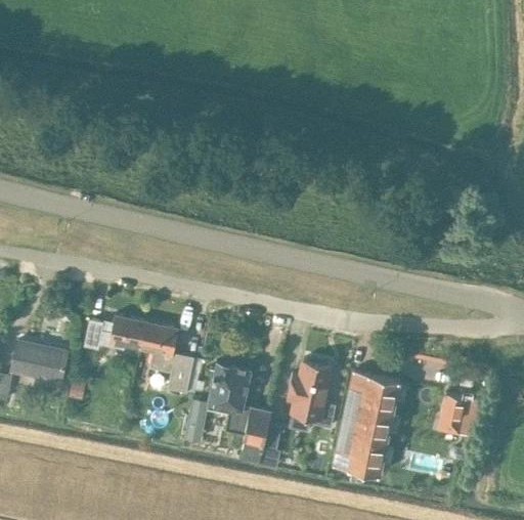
[(88,320),(83,347),(97,350),(98,346),(122,350),(122,347),(140,350),(143,336),(145,323),(114,317),(112,326),(88,320)]
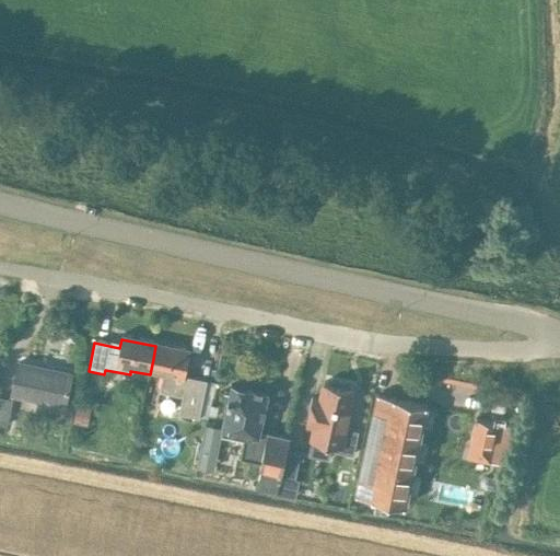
[(153,359),(150,374),(162,377),(159,395),(182,400),(178,417),(184,418),(199,421),(206,423),(207,419),(209,409),(213,385),(207,383),(190,381),(185,380),(190,352),(155,346),(153,359)]
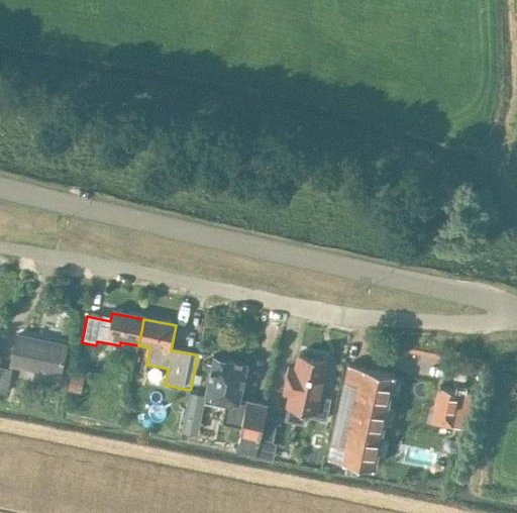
[(60,378),(66,348),(16,338),(10,368),(60,378)]
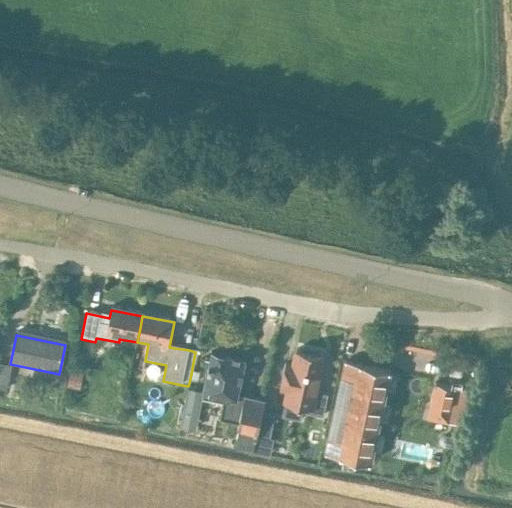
[(283,366),(278,391),(285,392),(282,405),(284,405),(282,418),(299,422),(301,414),(322,418),(327,397),(317,395),(325,359),(292,352),(289,367),(283,366)]
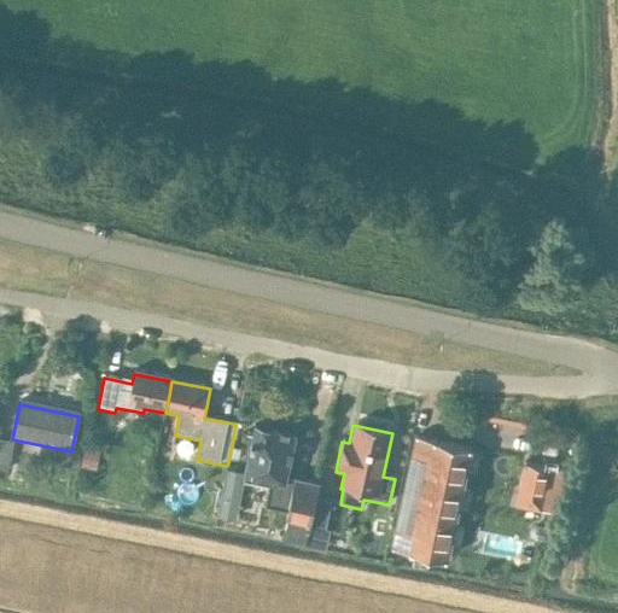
[(243,477),(243,479),(269,484),(277,486),(277,488),(269,486),(264,509),(287,514),(285,526),(281,539),(305,544),(308,532),(318,485),(318,484),(296,479),(295,479),(293,485),(286,484),(297,437),(278,433),(266,431),(254,428),(243,476),(243,477)]
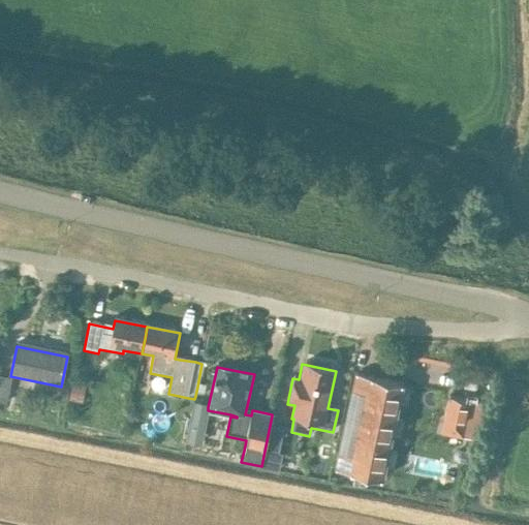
[(343,431),(335,470),(383,481),(404,385),(355,375),(343,431)]
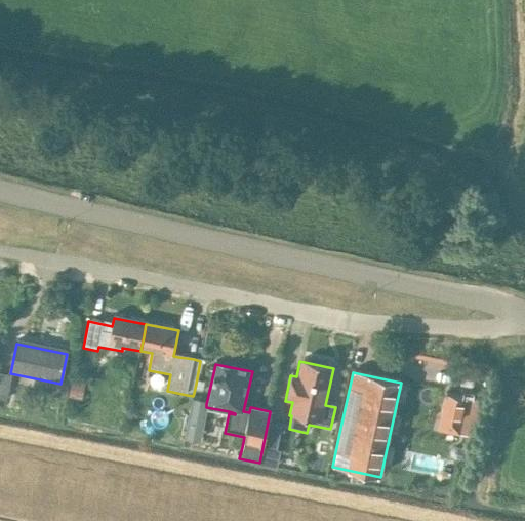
[(0,400),(7,402),(11,377),(0,374),(0,400)]
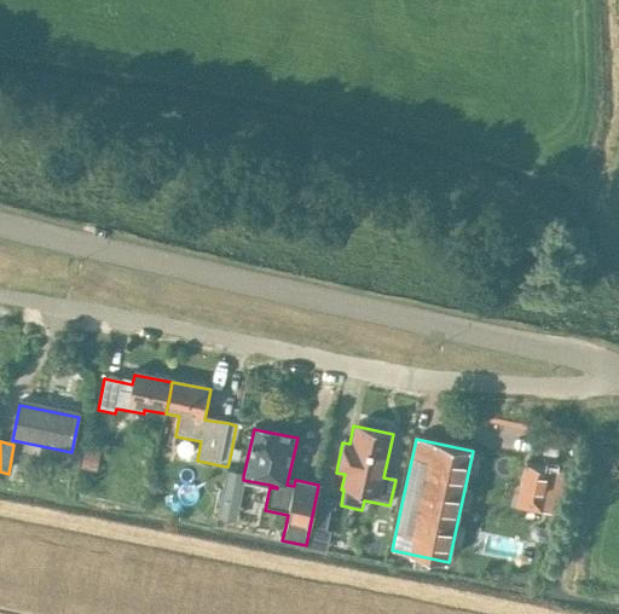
[(84,451),(80,470),(96,474),(100,453),(84,451)]
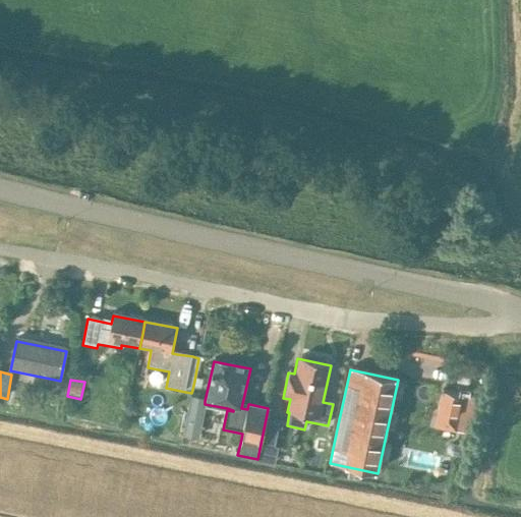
[(442,393),(436,417),(453,421),(451,432),(456,433),(456,432),(468,434),(475,400),(442,393)]
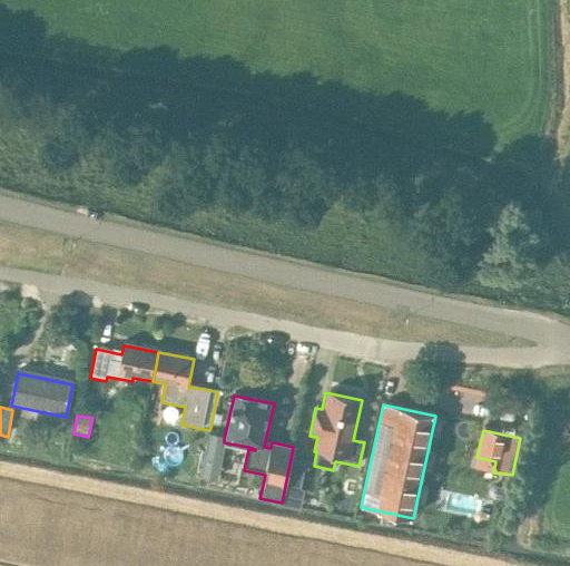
[(297,474),(291,500),(346,511),(352,485),(297,474)]
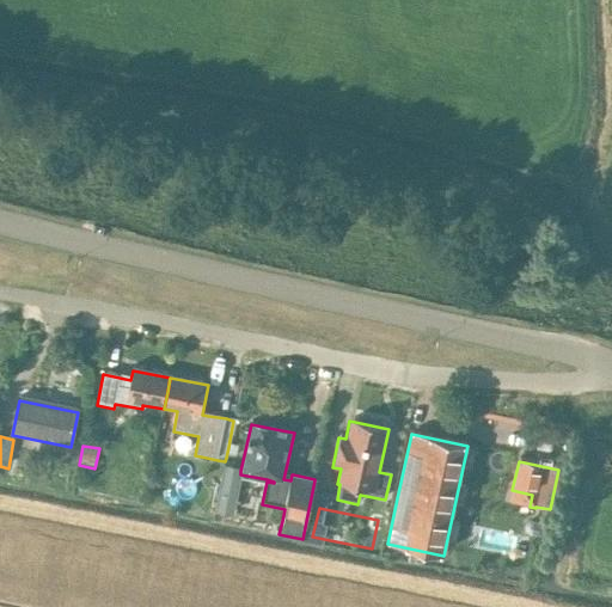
[(526,526),(524,535),(545,539),(548,529),(544,526),(531,522),(526,526)]
